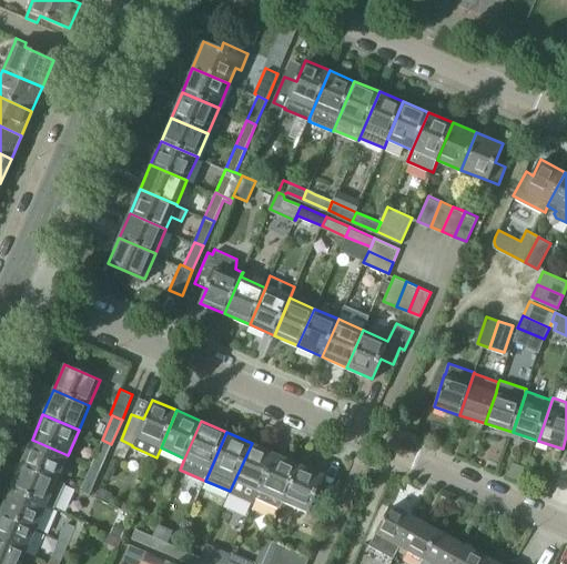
[(68,455),(32,440),(21,463),(58,479),(68,455)]
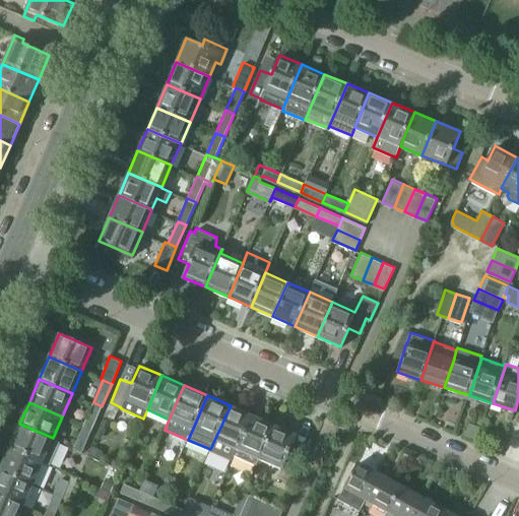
[(102,406),(93,402),(83,426),(91,430),(102,406)]
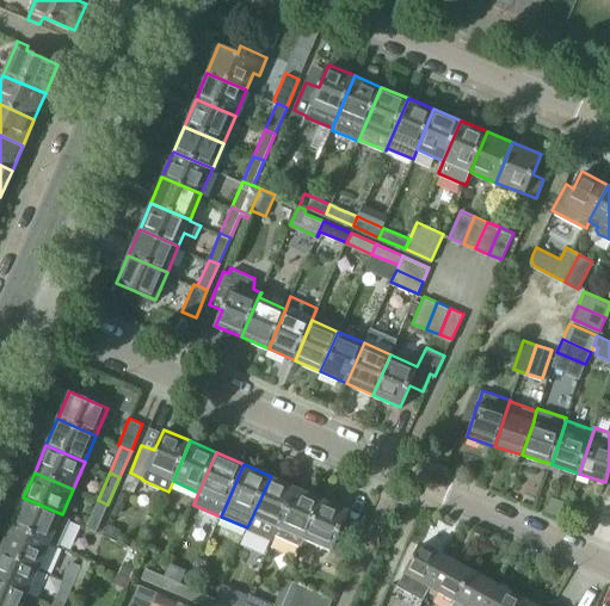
[(296,487),(271,476),(247,527),(273,539),(275,533),(276,533),(296,487)]
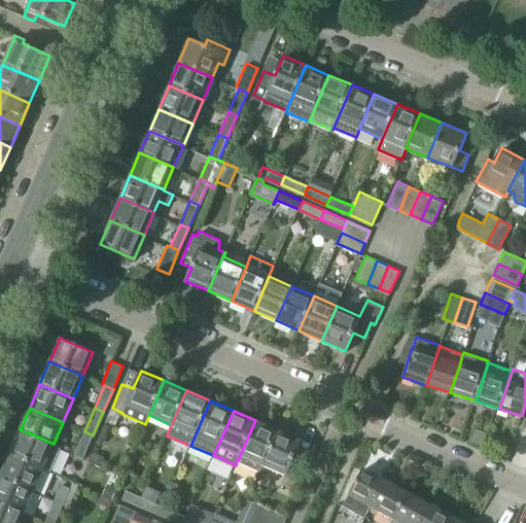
[(277,429),(255,420),(238,460),(259,471),(263,464),(277,429)]
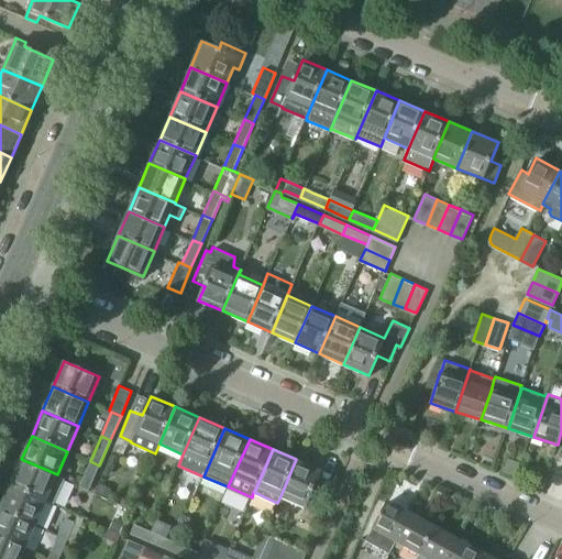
[(10,484),(46,500),(55,503),(66,478),(57,474),(21,459),(10,484)]
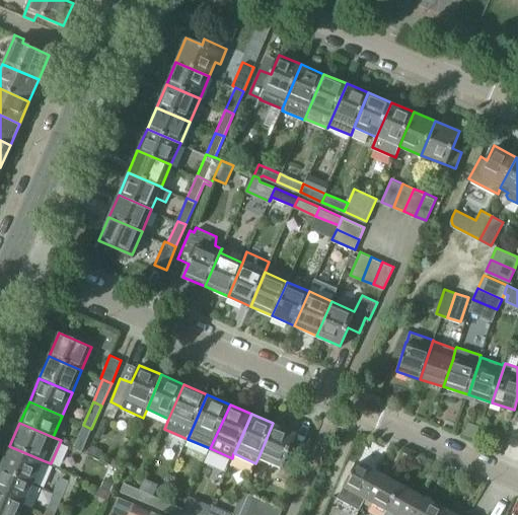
[(259,457),(281,467),(278,474),(289,480),(299,456),(288,451),(296,433),(273,423),(259,457)]
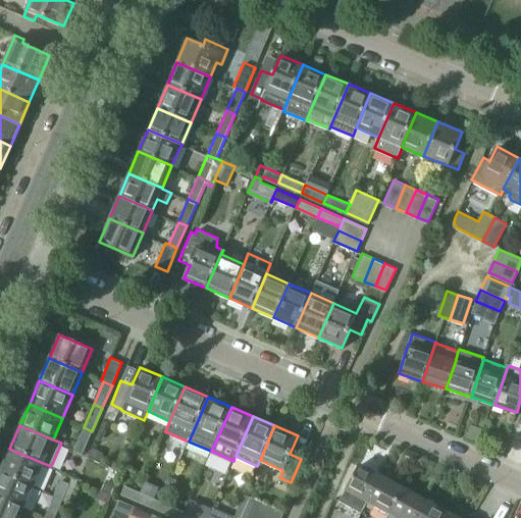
[(92,431),(84,427),(74,449),(83,452),(92,431)]
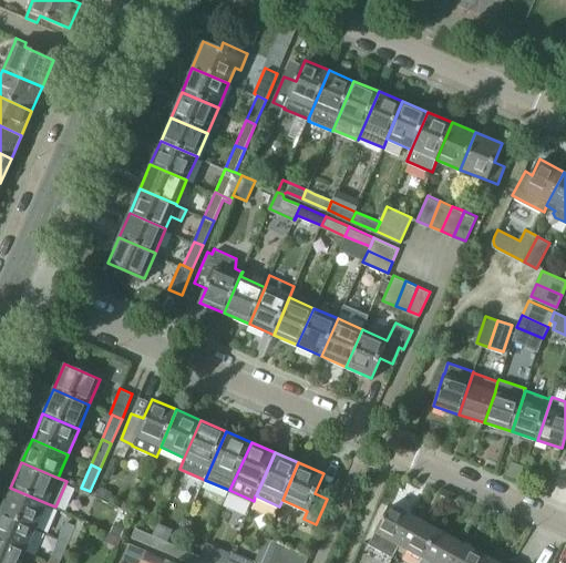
[(47,503),(10,488),(0,511),(35,528),(47,503)]
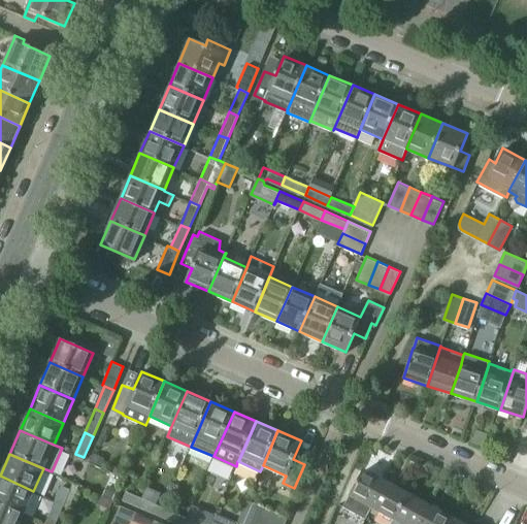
[(350,494),(342,506),(365,518),(371,506),(386,481),(363,468),(350,494)]
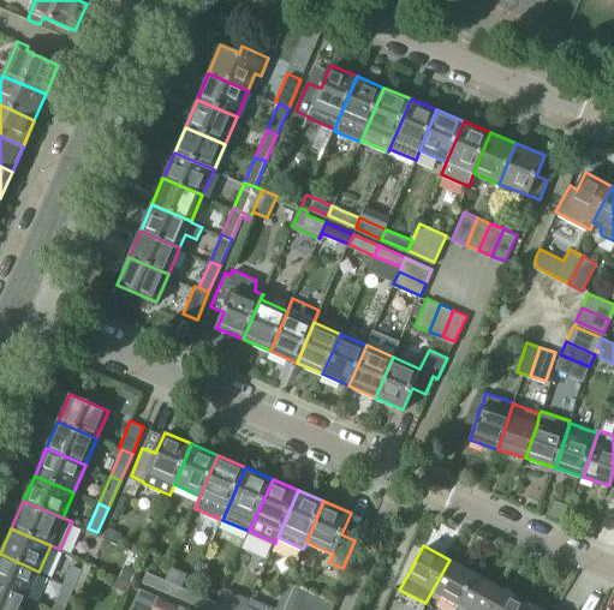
[(39,572),(0,554),(0,585),(28,597),(39,572)]
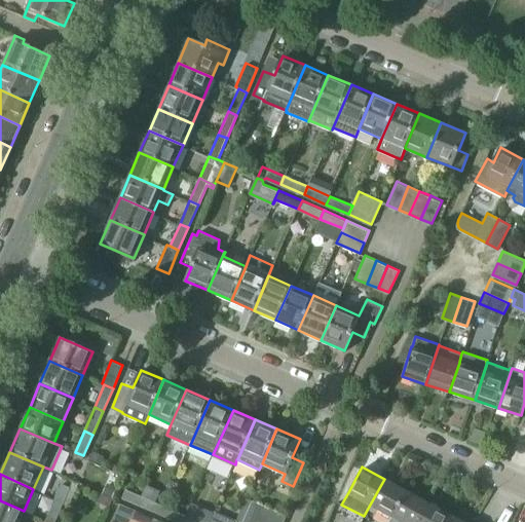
[(384,479),(370,505),(392,517),(406,491),(384,479)]
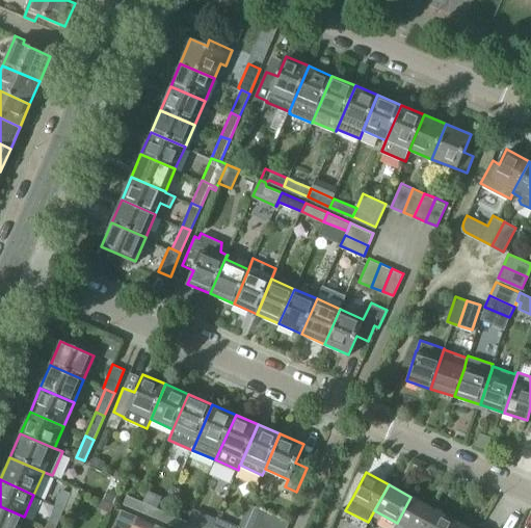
[(71,492),(62,489),(56,504),(63,507),(71,492)]
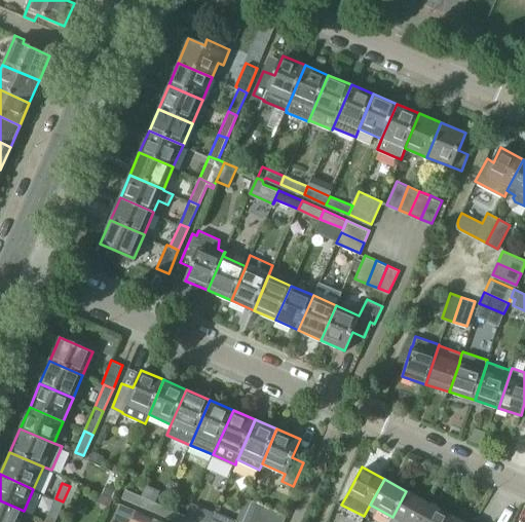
[(122,497),(136,504),(140,494),(125,489),(122,497)]
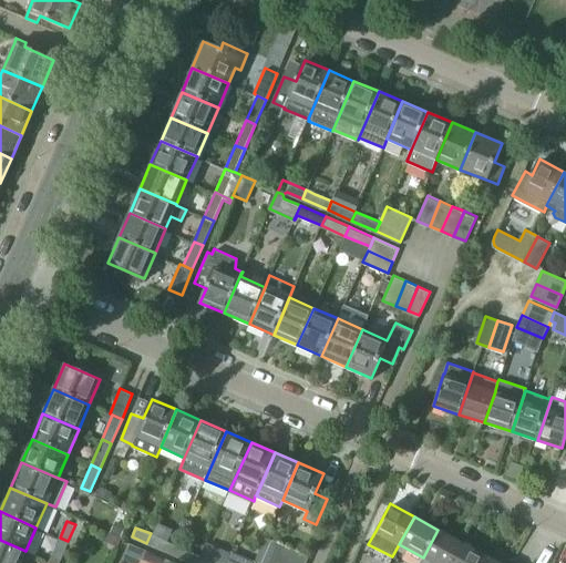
[(423,558),(419,562),(450,562),(462,542),(438,530),(423,558)]
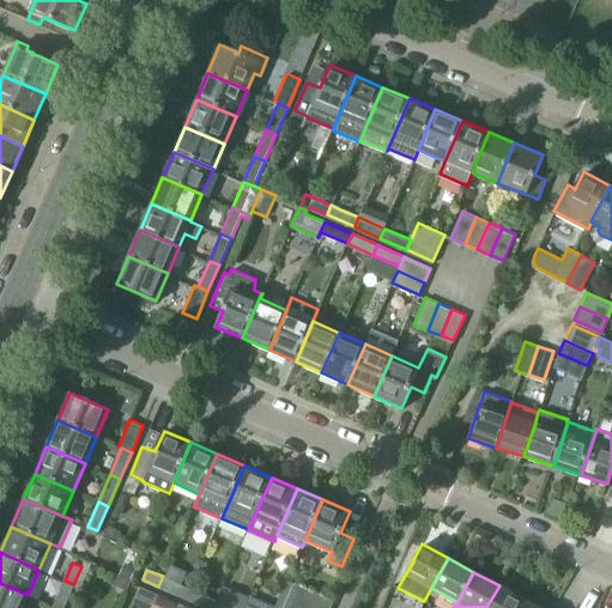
[(163,576),(158,587),(180,596),(185,585),(163,576)]
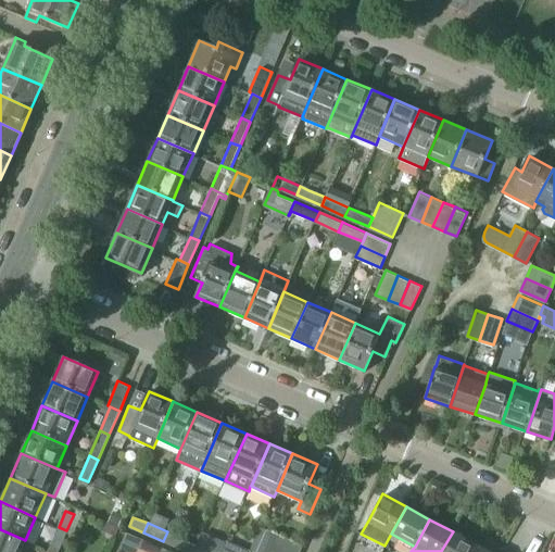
[(252,549),(251,550),(256,551),(270,551),(280,534),(260,525),(250,549),(252,549)]
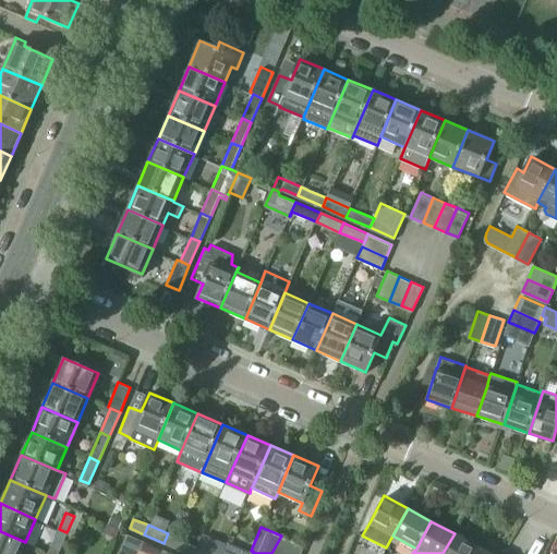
[(57,553),(67,532),(59,529),(48,552),(51,553),(57,553)]
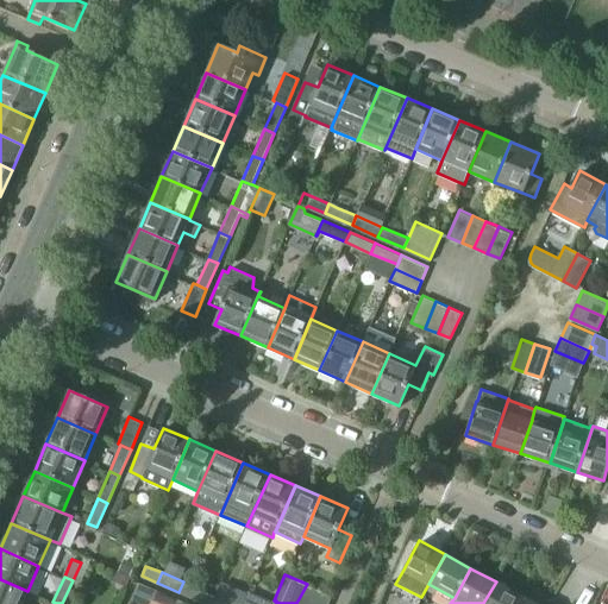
[(22,603),(27,591),(0,579),(0,603),(22,603)]
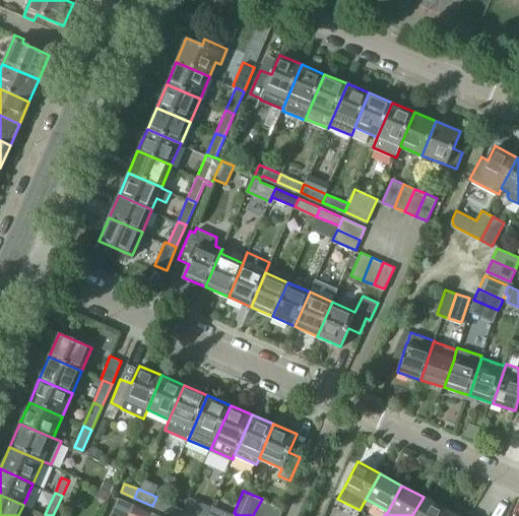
[(158,508),(163,499),(156,497),(152,506),(158,508)]
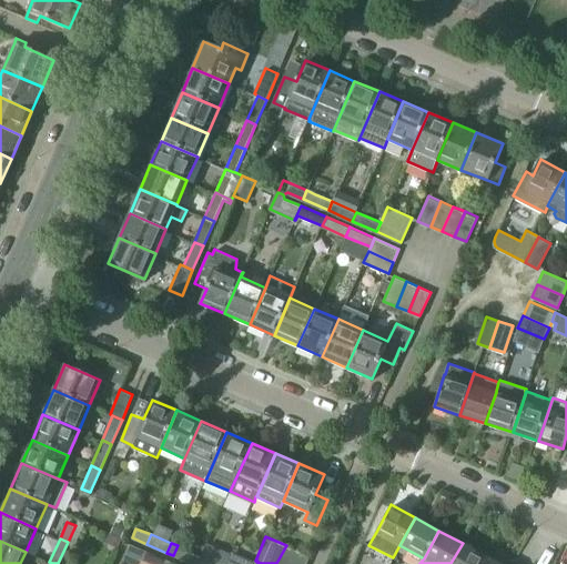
[(481,563),(485,556),(463,543),(451,563),(481,563)]
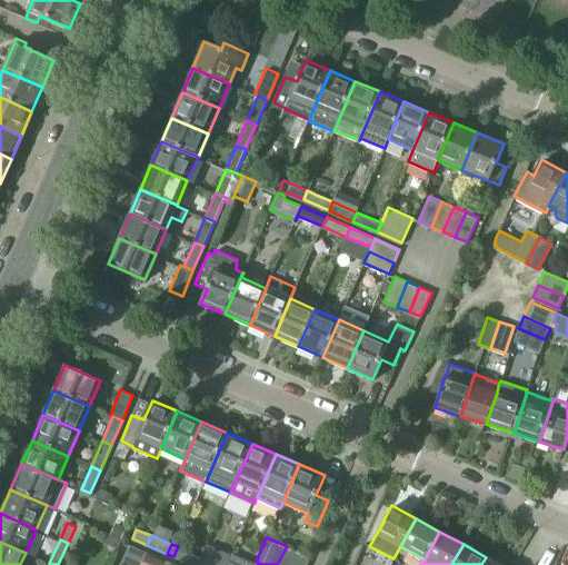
[(127,564),(140,564),(142,562),(146,552),(129,545),(121,563),(127,564)]
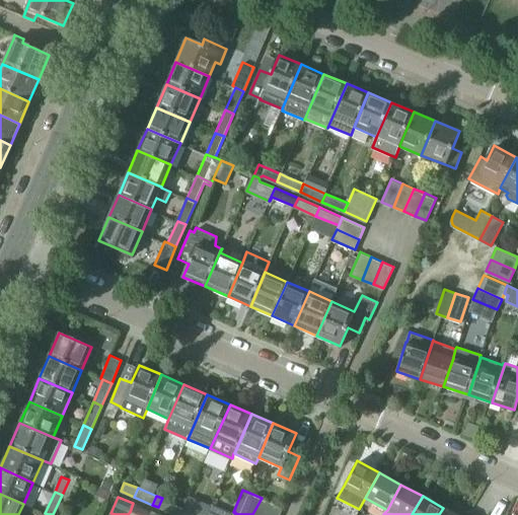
[(176,514),(180,514),(185,508),(162,498),(158,507),(176,514)]
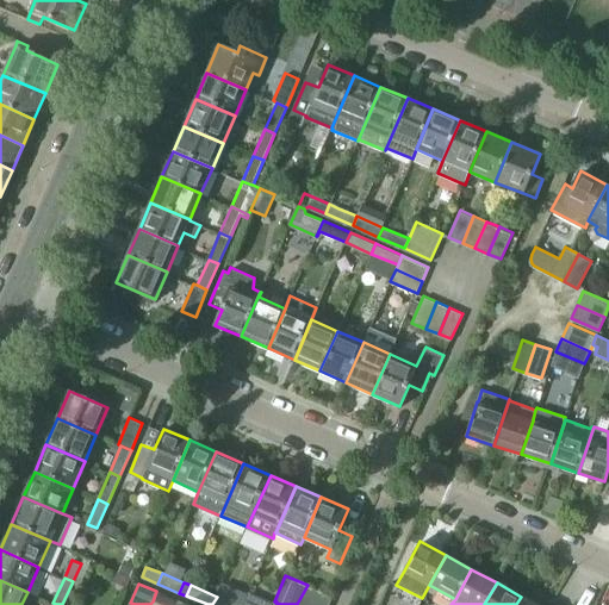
[(221,585),(217,597),(212,604),(243,604),(247,596),(221,585)]
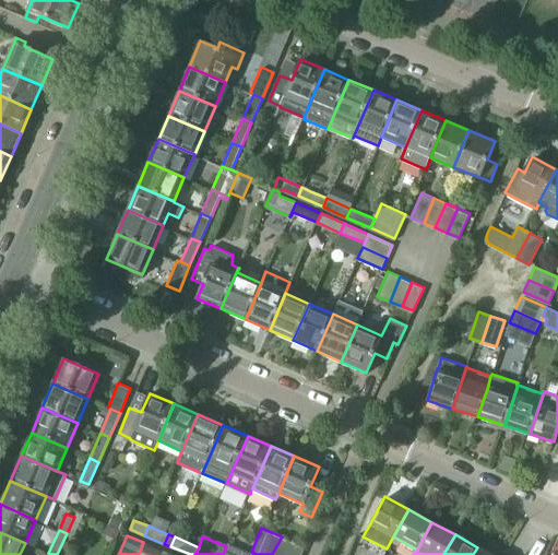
[(282,536),(272,554),(286,554),(293,541),(282,536)]
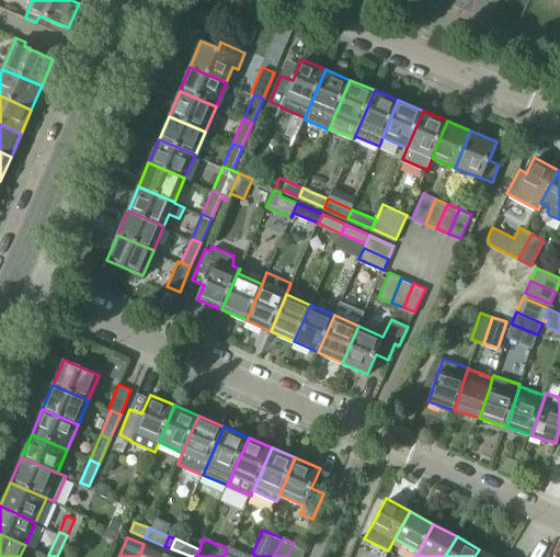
[(301,556),(306,548),(294,543),(287,556),(301,556)]
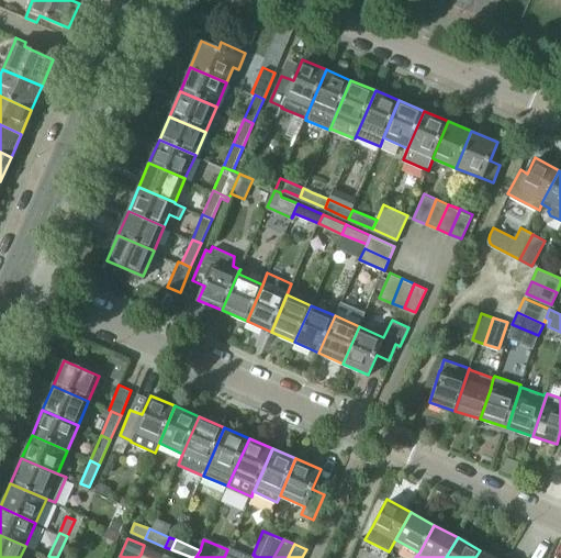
[(144,545),(141,555),(148,557),(166,557),(168,555),(144,545)]
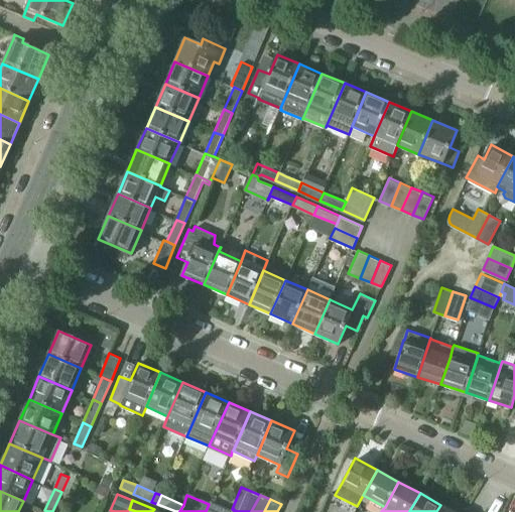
[(211,500),(209,504),(206,511),(232,511),(233,510),(234,509),(232,509),(211,500)]
